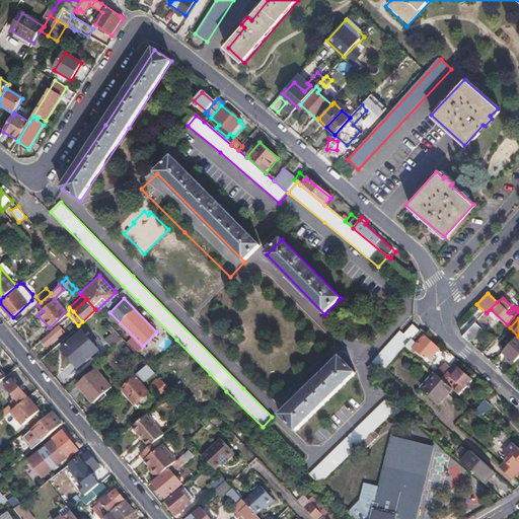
[(475,323),(462,337),(469,344),(483,329),(475,323)]
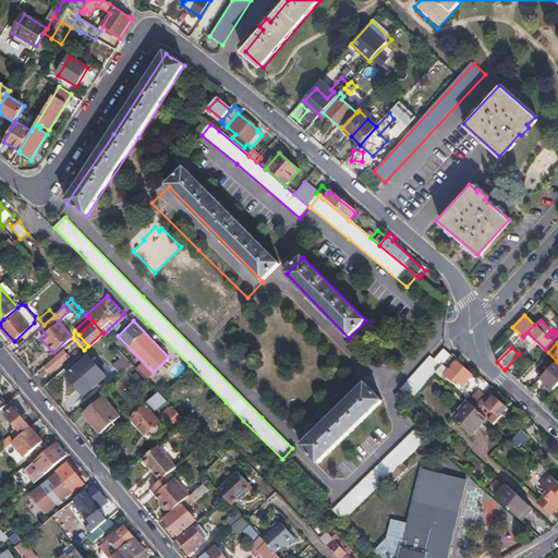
[(69,354),(63,349),(46,366),(50,372),(69,354)]
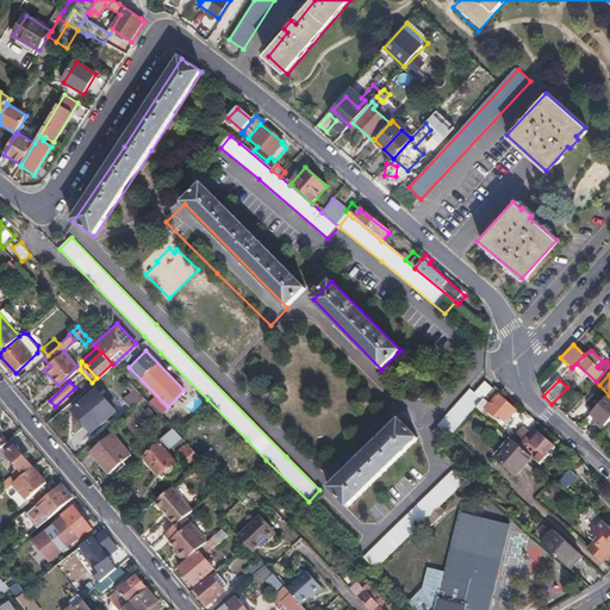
[(485,384),(475,394),(483,402),(492,391),(485,384)]
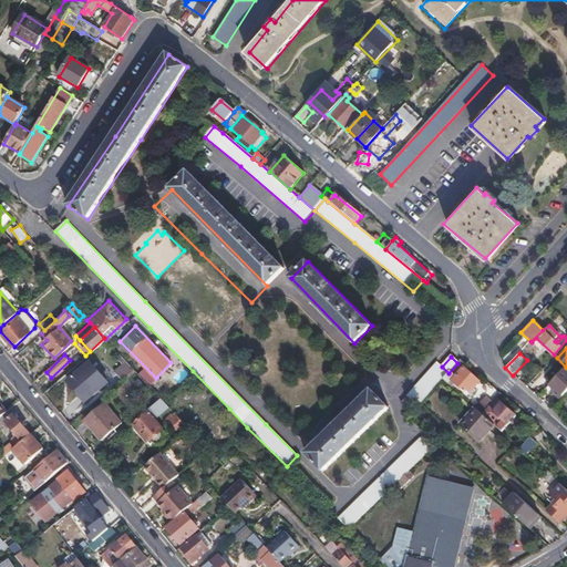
[(90,361),(69,380),(88,399),(107,380),(90,361)]
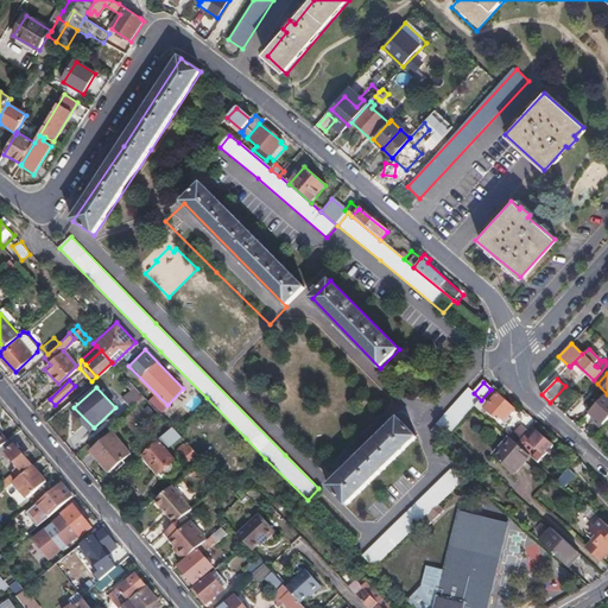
[(130,405),(141,394),(134,387),(124,397),(130,405)]
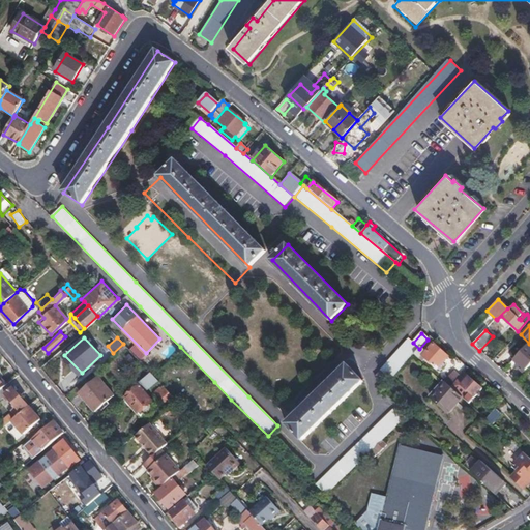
[(436,345),(430,337),(428,340),(419,349),(412,355),(419,362),(423,358),(437,370),(448,358),(435,346),(436,345)]
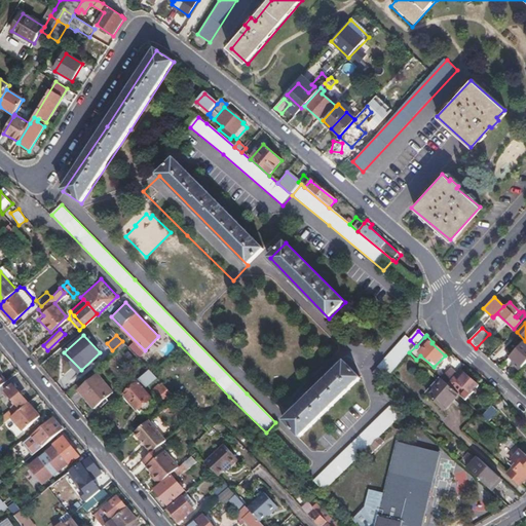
[(382,374),(386,377),(386,376),(409,352),(416,346),(410,340),(406,336),(371,372),(377,379),(382,374)]
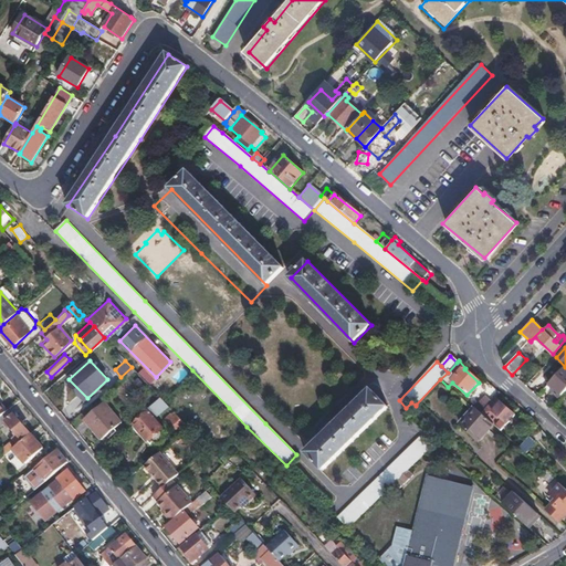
[(169,377),(175,385),(189,375),(184,368),(169,377)]
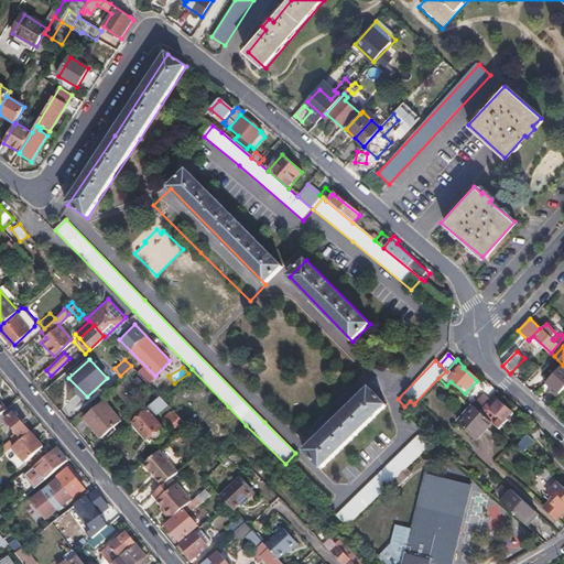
[(548,389),(557,398),(563,389),(563,367),(548,383),(551,387),(548,389)]
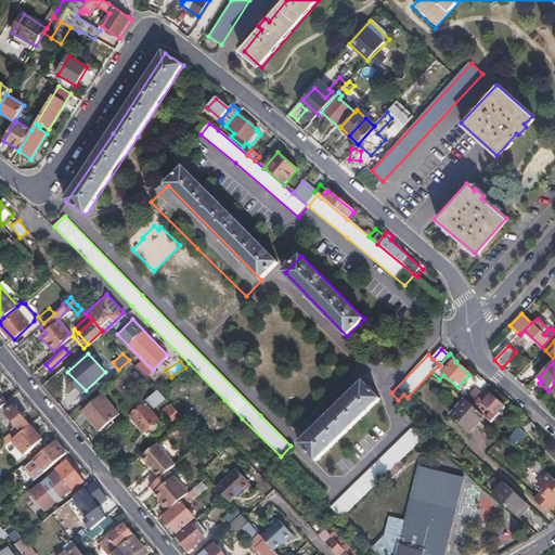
[(364,382),(300,443),(318,461),(381,399),(364,382)]
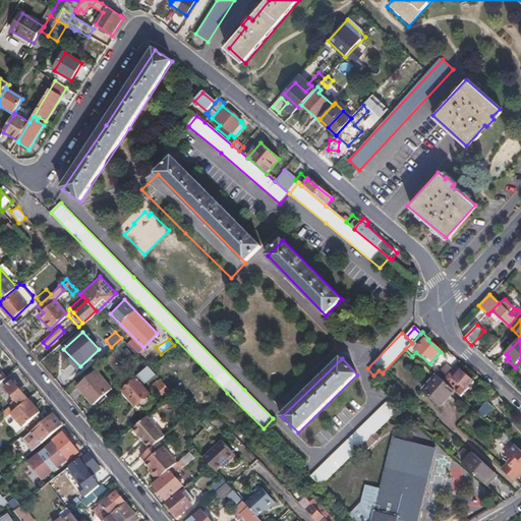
[(155,372),(150,367),(147,363),(124,384),(126,386),(135,379),(138,382),(148,373),(151,377),(155,372)]
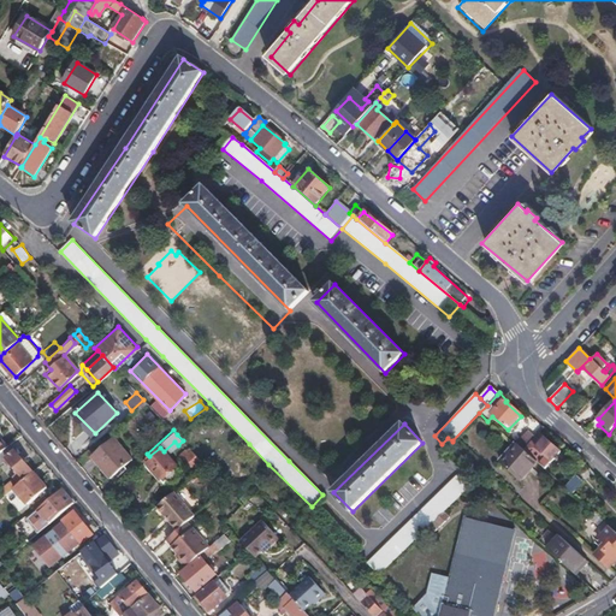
[(525,449),(534,438),(528,432),(516,445),(522,451),(525,449)]
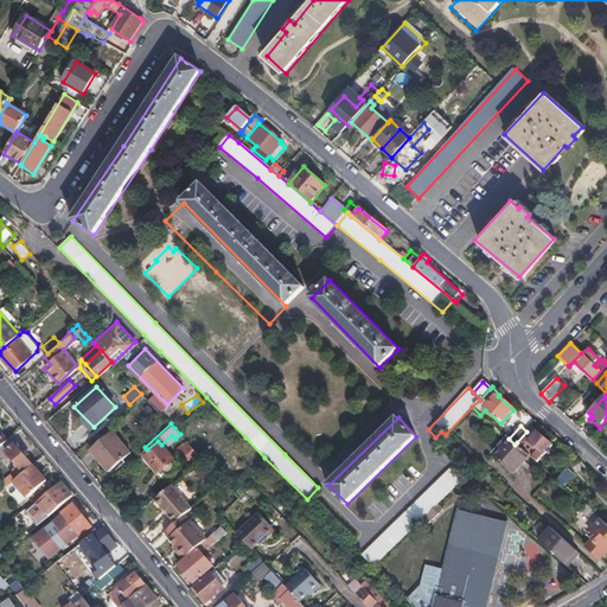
[(528,442),(536,433),(530,428),(526,432),(517,442),(523,447),(528,442)]
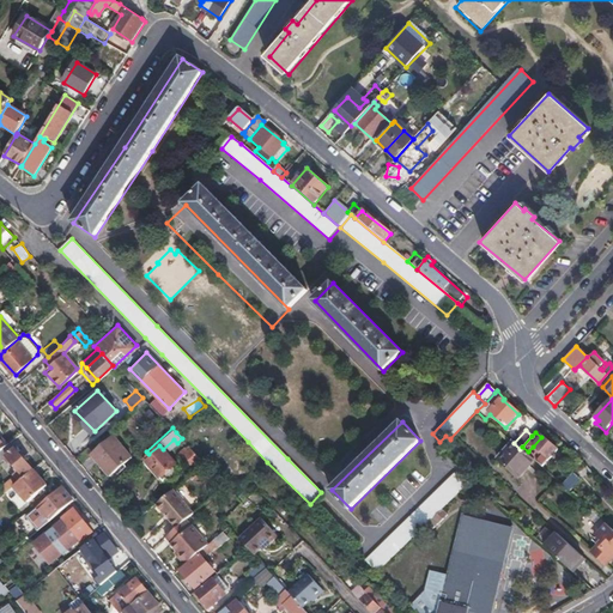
[(131,456),(111,436),(91,455),(109,477),(131,456)]
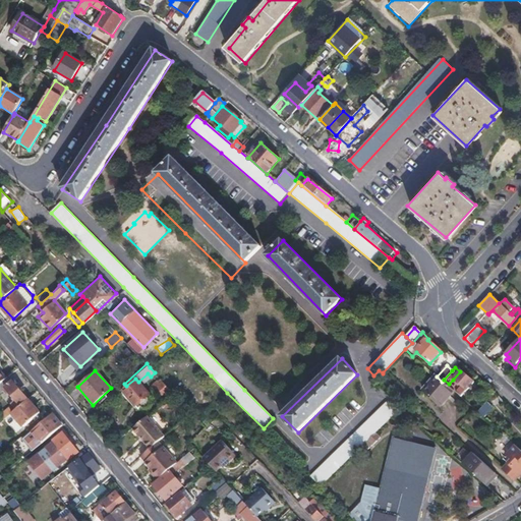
[(453,392),(460,398),(472,383),(460,371),(453,380),(462,388),(458,392),(449,384),(444,380),(442,382),(453,392)]
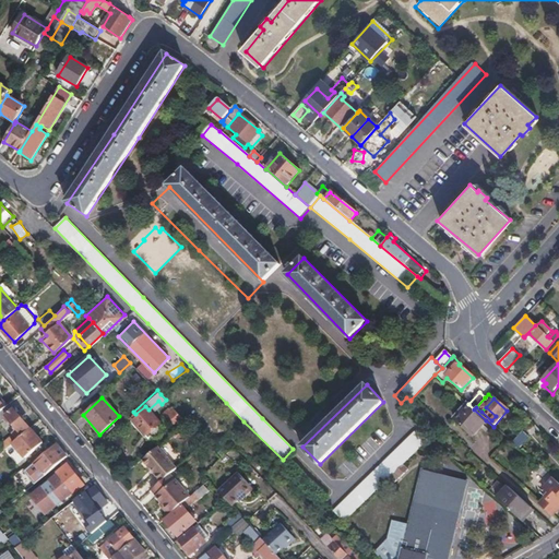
[(483,425),(486,420),(474,409),(468,404),(467,403),(453,419),(471,435),(477,428),(480,430),(485,427),(483,425)]
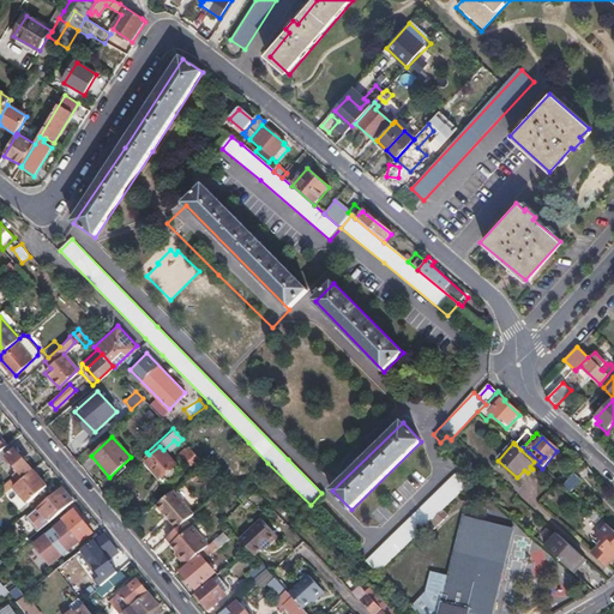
[(14,487),(26,476),(25,475),(32,469),(12,444),(8,446),(0,453),(0,457),(4,462),(10,457),(20,470),(16,474),(17,476),(2,488),(7,493),(14,487)]
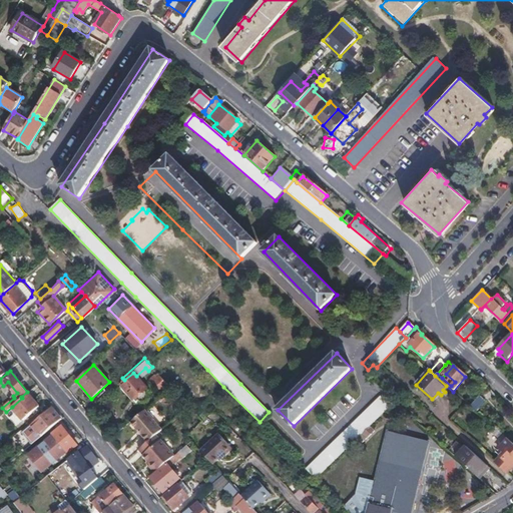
[(149,390),(136,376),(133,373),(124,380),(119,385),(134,403),(138,400),(141,401),(143,401),(146,399),(148,397),(149,393),(148,390),(149,390)]
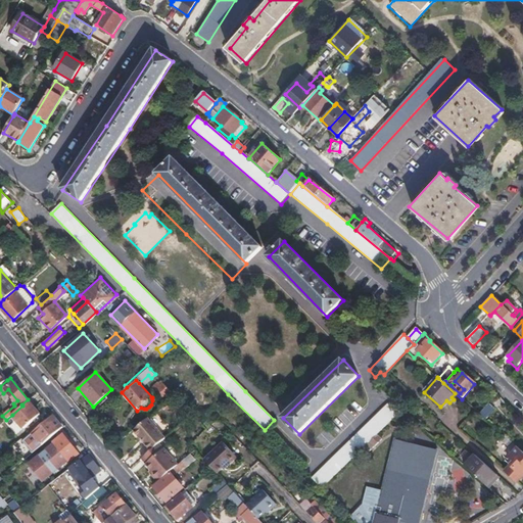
[(170,389),(160,380),(156,384),(165,393),(170,389)]
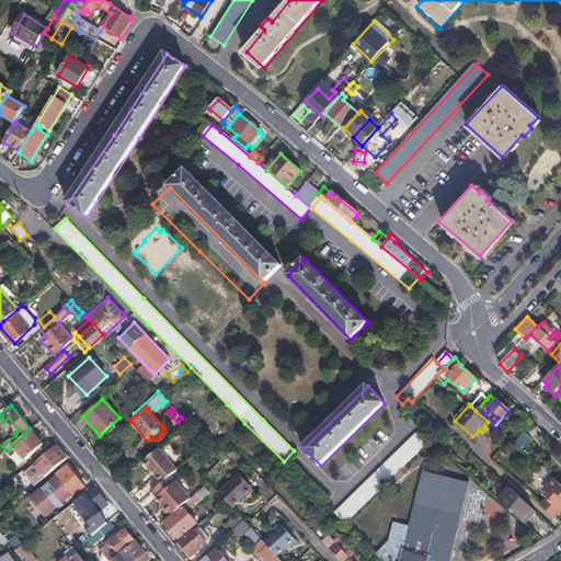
[(497,418),(488,409),(483,413),(493,422),(497,418)]
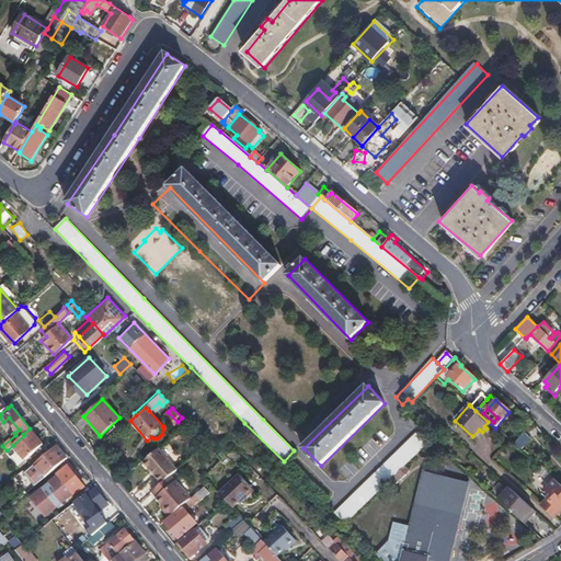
[(43,444),(31,430),(24,435),(13,445),(25,459),(43,444)]
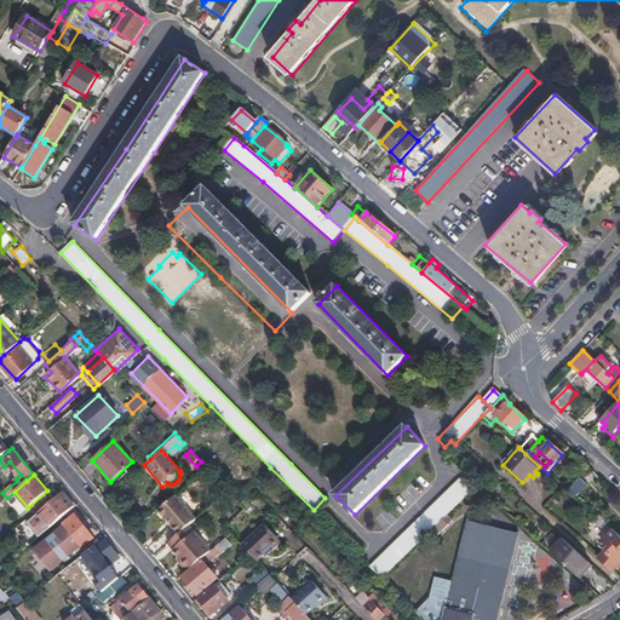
[(526,486),(533,477),(529,475),(522,482),(526,486)]
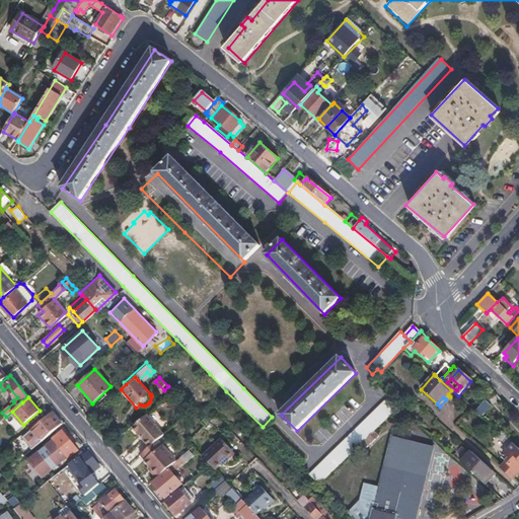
[(493,405),(486,399),(475,411),(483,417),(493,405)]
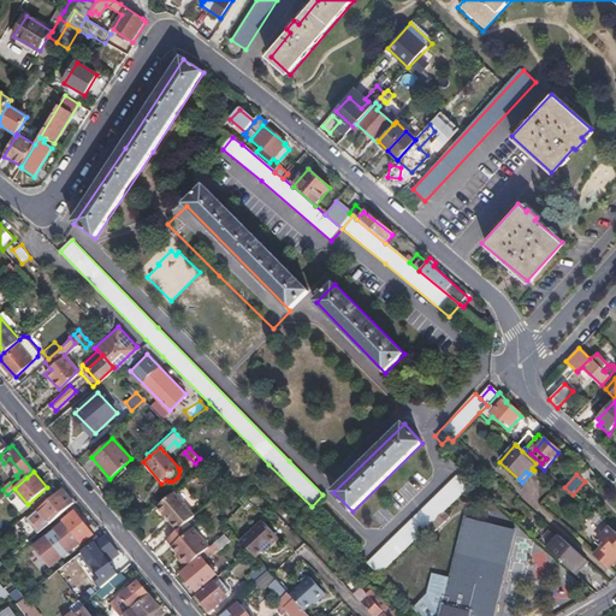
[(457,479),(368,563),(379,574),(413,543),(468,489),(457,479)]
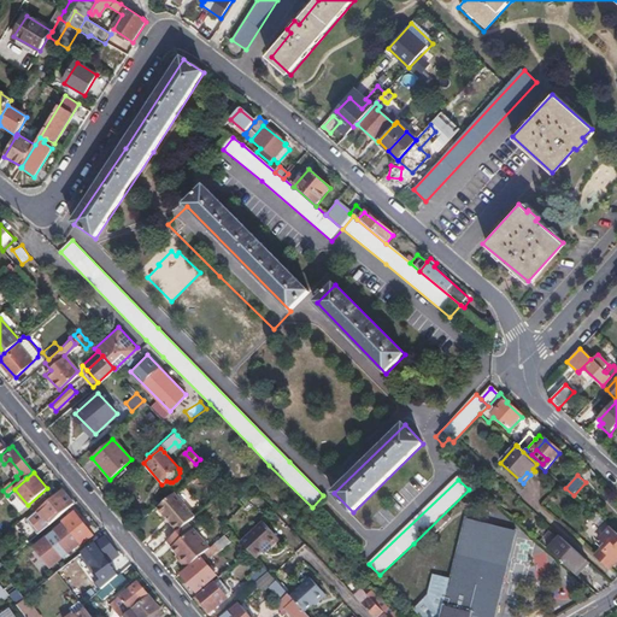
[(50,524),(75,504),(66,494),(64,497),(60,492),(39,510),(50,524)]
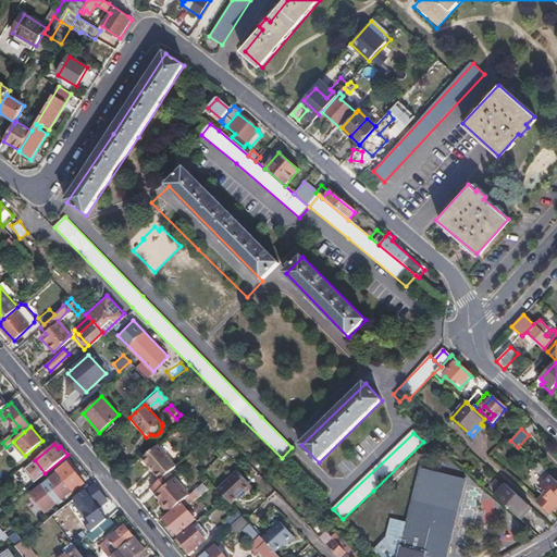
[(160,480),(170,472),(177,466),(159,445),(143,459),(160,480)]
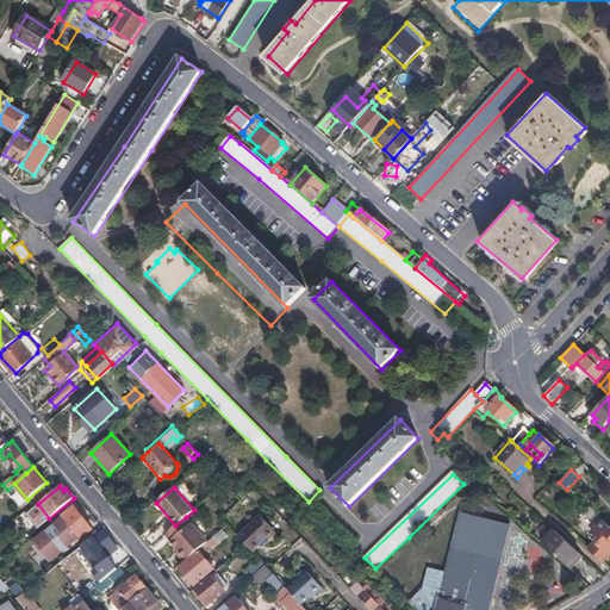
[(92,529),(74,508),(63,516),(66,518),(36,543),(50,560),(80,536),(81,539),(92,529)]
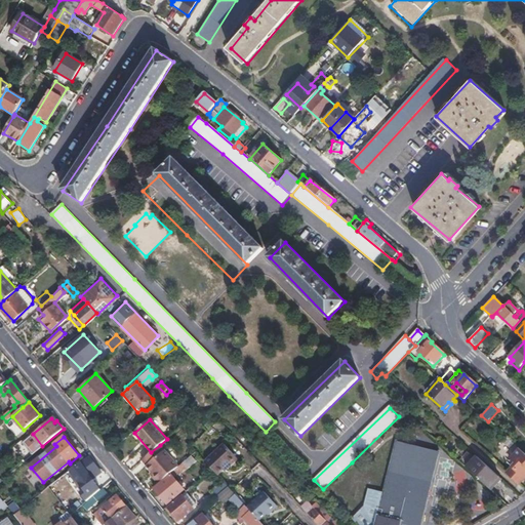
[(27,446),(22,440),(17,443),(24,449),(27,446)]
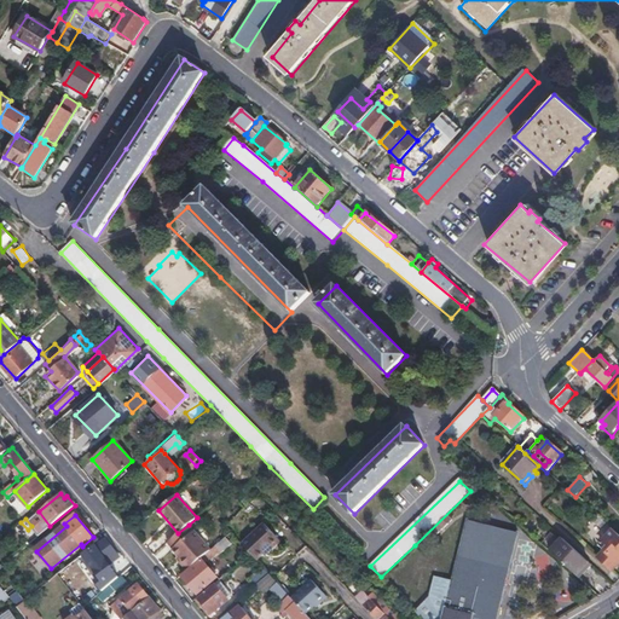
[(443,618),(497,618),(519,533),(468,520),(443,618)]
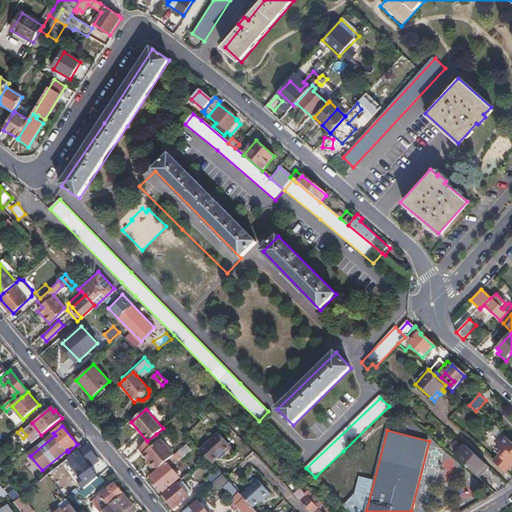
[(149,466),(154,472),(174,455),(156,434),(147,441),(139,449),(148,459),(152,464),(149,466)]
